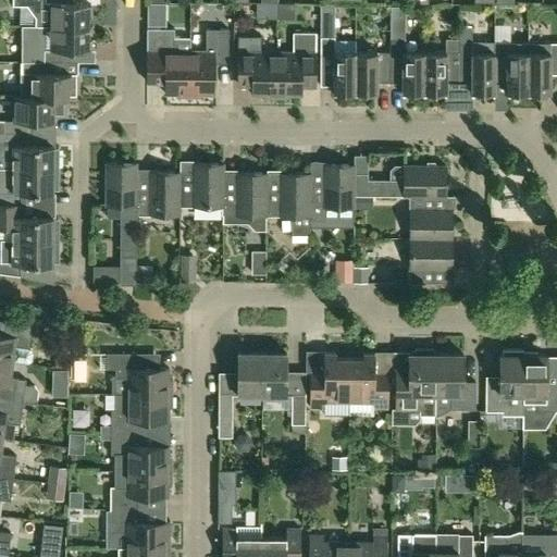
[(35,25),(50,26),(88,26),(88,14),(90,14),(90,2),(72,2),(72,0),(12,0),(13,5),(27,5),(36,17),(35,25)]
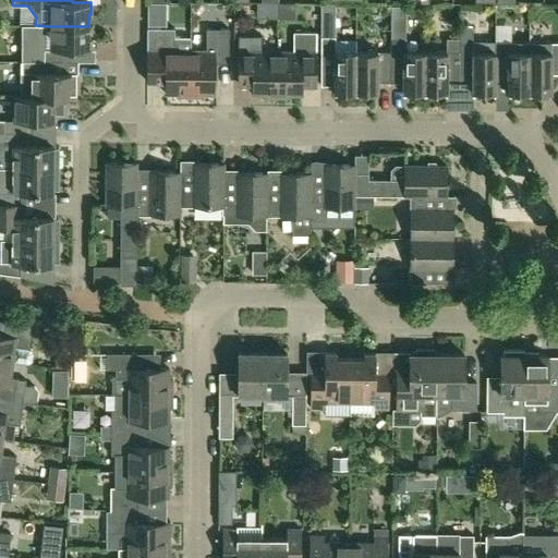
[(404,7),(390,7),(390,25),(404,25),(404,7)]
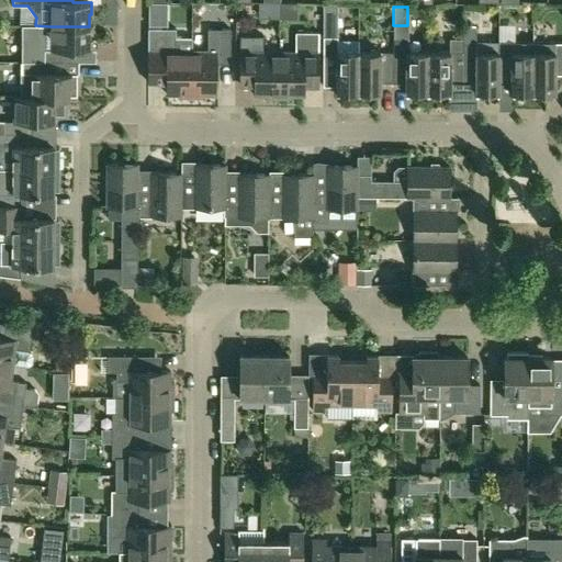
[(51,26),(35,25),(22,25),(22,62),(49,62),(71,62),(71,49),(91,51),(91,37),(89,37),(89,26),(51,26)]
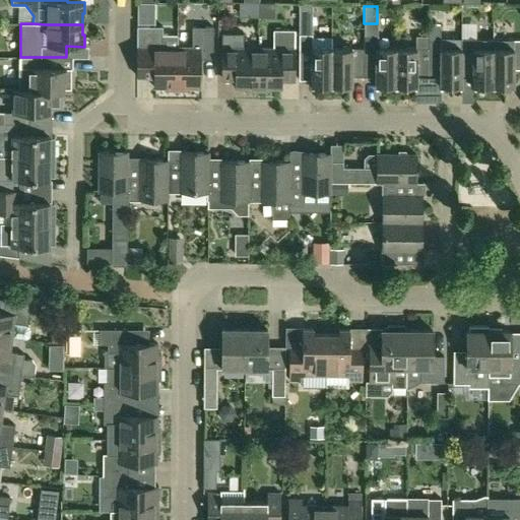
[(461,89),(461,77),(461,49),(461,40),(461,39),(441,39),(441,25),(429,25),(429,49),(428,77),(440,77),(440,89),(461,89)]
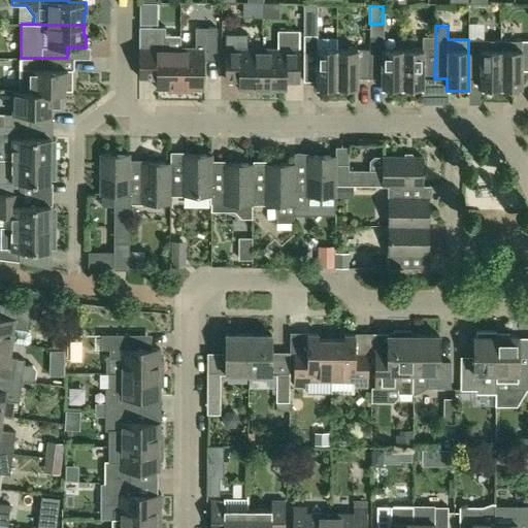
[(179,92),(179,48),(179,35),(165,35),(165,27),(139,27),(138,77),(156,77),(156,88),(167,89),(167,91),(179,92)]
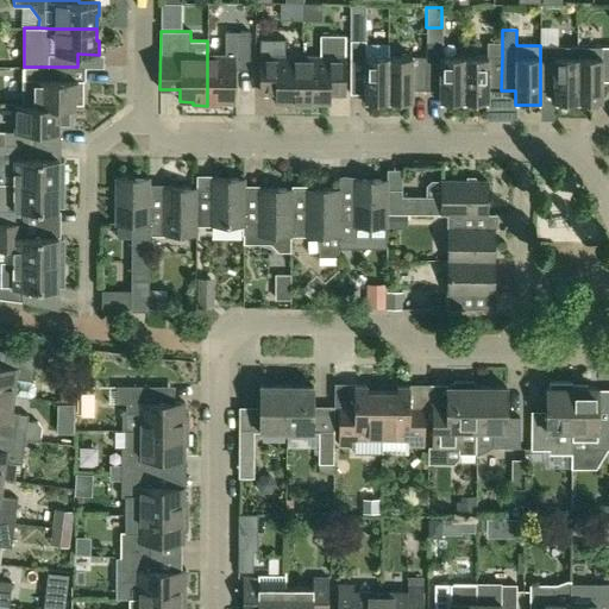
[(207,56),(207,106),(223,106),(223,102),(234,102),(236,69),(250,69),(250,32),(225,31),(225,56),(207,56)]
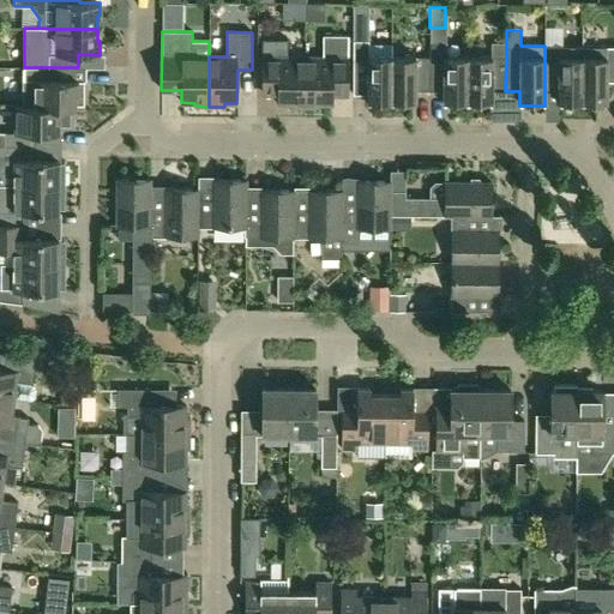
[(323,56),(305,56),(305,108),(319,108),(320,104),(332,104),(332,97),(347,97),(348,35),(323,35),(323,56)]
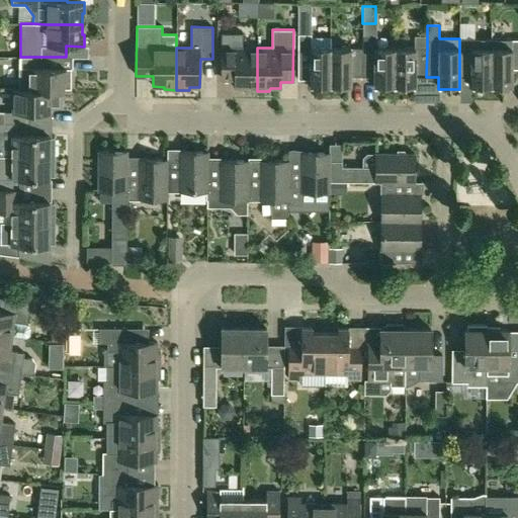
[(244,90),(257,91),(257,48),(243,48),(243,33),(222,33),(222,82),(234,82),(234,87),(244,87),(244,90)]
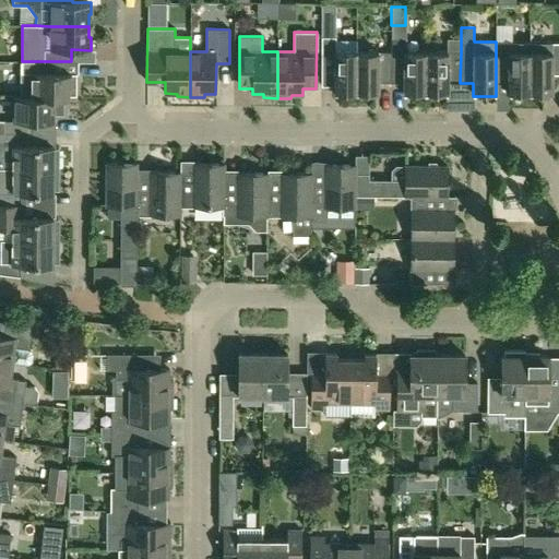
[(334,95),(356,95),(356,51),(357,51),(357,40),(335,39),(335,37),(321,37),(321,82),(334,82),(334,95)]
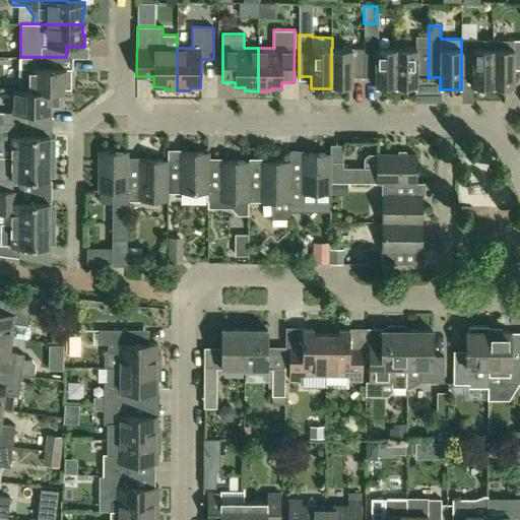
[(364,36),(364,48),(364,77),(376,77),(376,88),(396,88),(396,48),(378,48),(378,36),(364,36)]
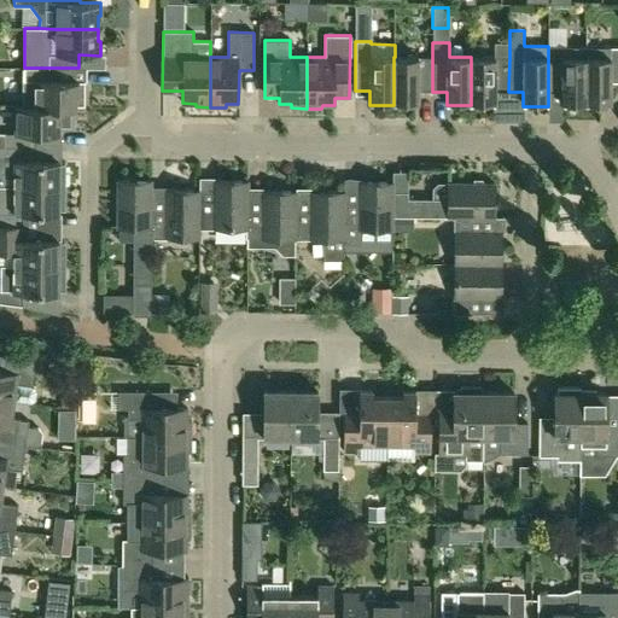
[(617,46),(610,47),(587,47),(587,58),(586,106),(610,106),(611,82),(617,81),(617,46)]
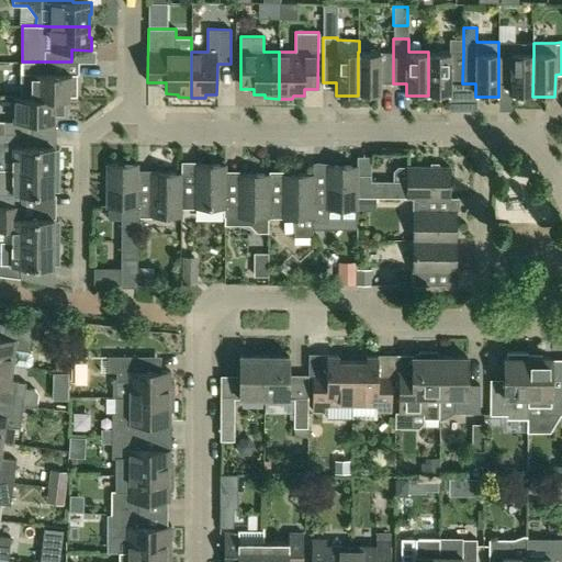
[(498,43),(498,53),(498,83),(510,83),(510,97),(532,97),(534,53),(534,43),(498,43)]
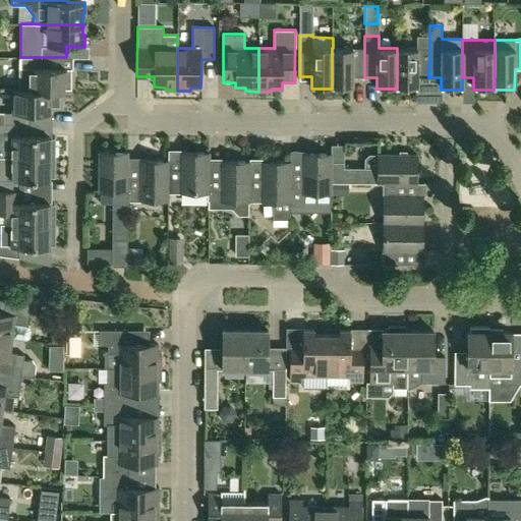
[(332,48),(332,89),(352,89),(352,77),(364,77),(364,48),(333,48),(332,48)]
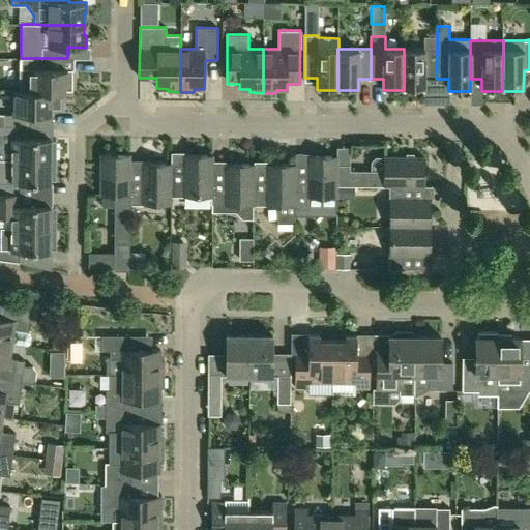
[(404,49),(404,90),(424,90),(424,79),(436,79),(437,50),(404,49)]
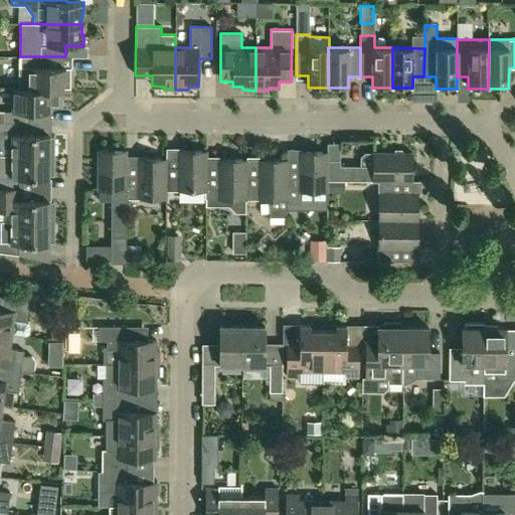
[(12,89),(12,90),(63,90),(63,79),(65,79),(65,67),(45,67),(45,57),(65,57),(65,56),(45,56),(20,56),(19,89),(12,89)]
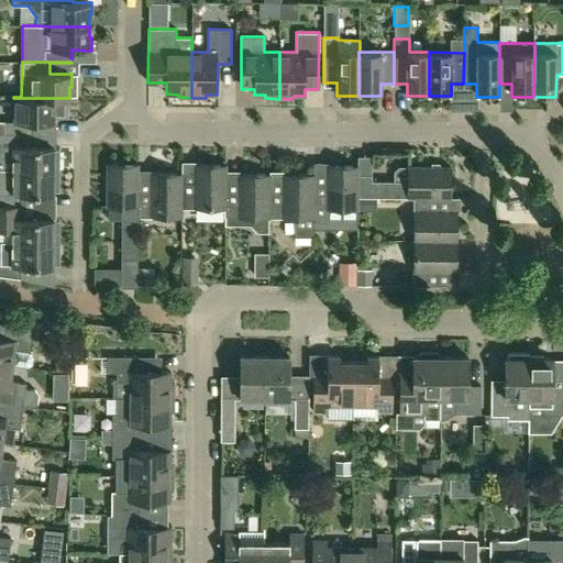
[(69,99),(69,98),(13,98),(13,121),(4,121),(3,133),(0,133),(32,134),(32,122),(54,122),(54,116),(65,116),(65,99),(69,99)]
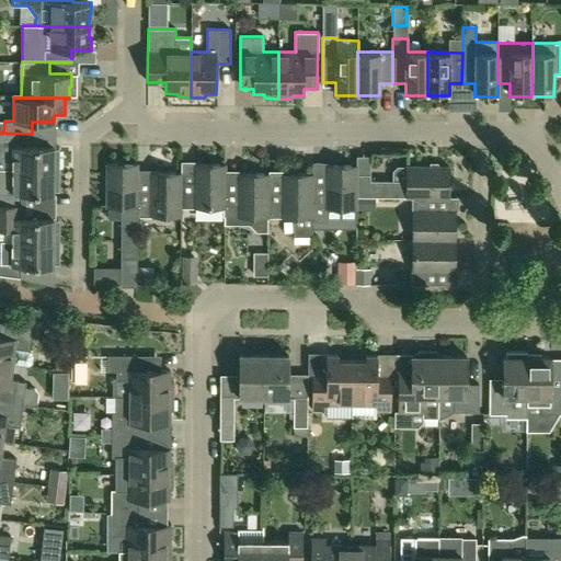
[(0,157),(12,157),(12,170),(59,170),(59,149),(54,149),(54,146),(21,146),(21,134),(32,134),(0,133),(0,157)]
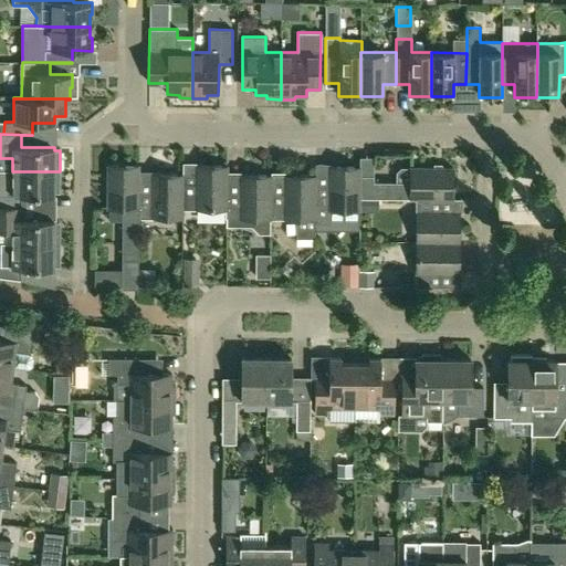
[(138,238),(138,217),(137,217),(138,165),(107,165),(107,208),(122,208),(122,260),(138,260),(138,238)]
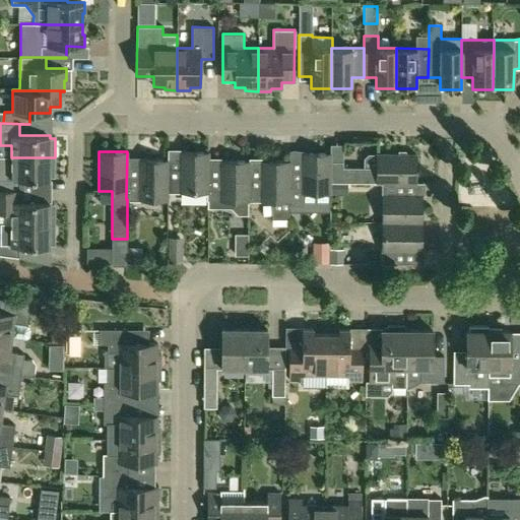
[(127,151),(126,199),(127,199),(167,199),(168,160),(139,160),(139,178),(127,178),(127,151)]
